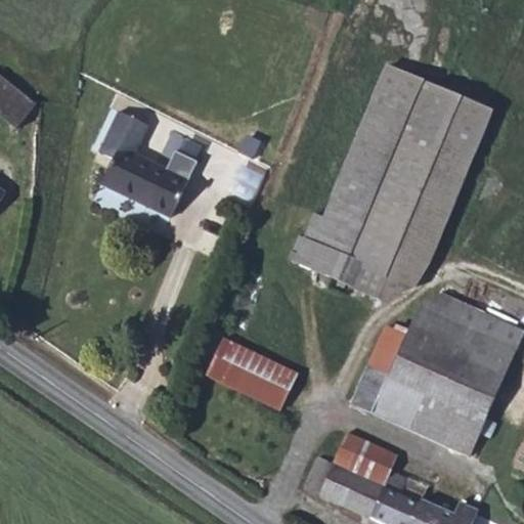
[(303,237),(373,269),(362,293),(386,303),(415,290),(429,269),(494,110),(386,64),(322,217),(313,213),(303,237)]
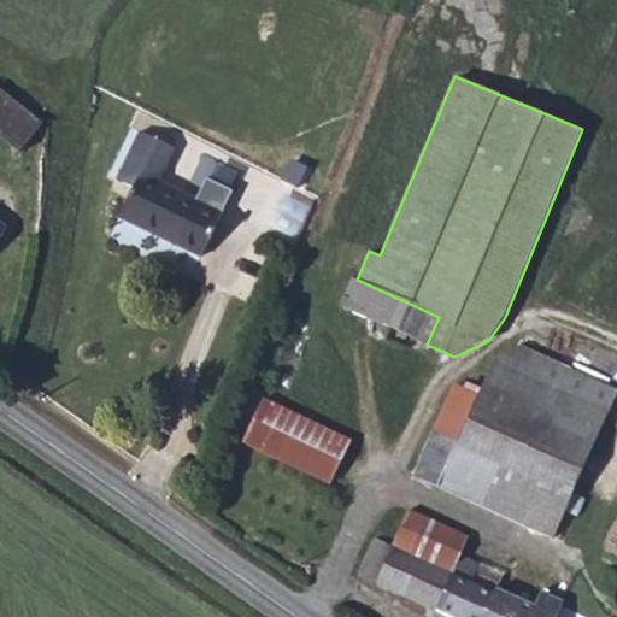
[(41,124),(0,92),(0,139),(18,154),(41,124)]
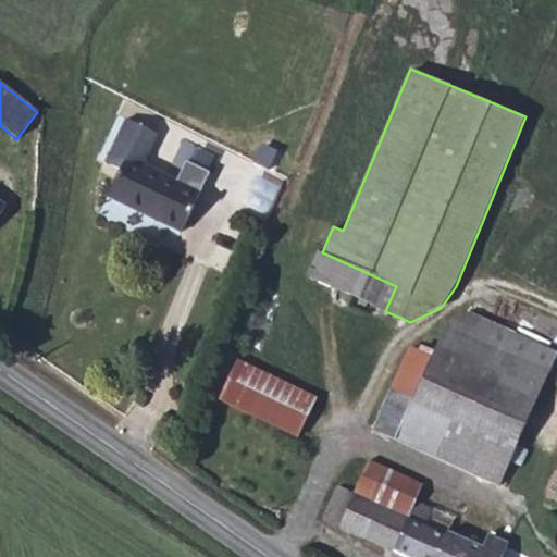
[(158,134),(126,119),(106,163),(121,170),(108,196),(182,232),(200,193),(144,164),(158,134)]
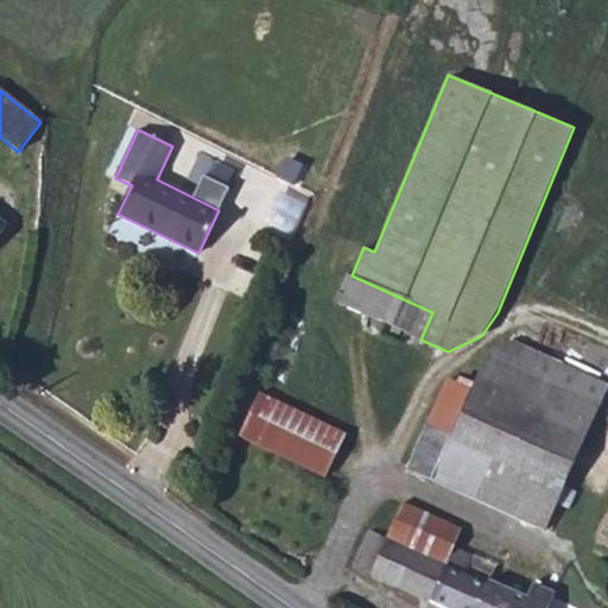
[(352,276),(341,304),(420,340),(432,312),(352,276)]
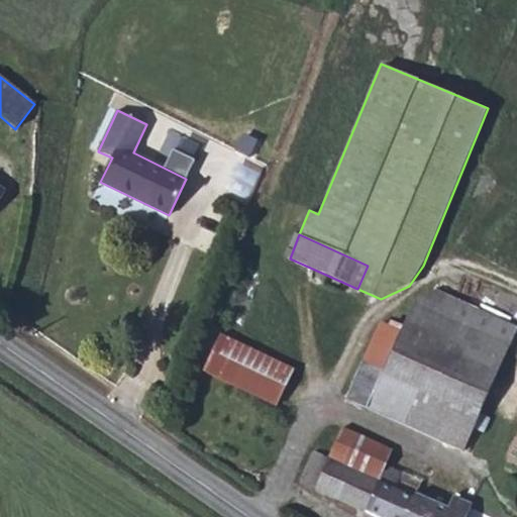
[(480,414),(516,330),(516,327),(435,291),(414,303),(401,332),(381,323),(364,362),(480,414)]
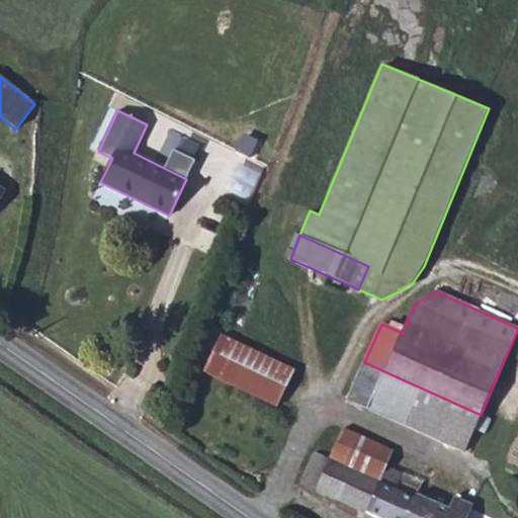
[(293,369),(222,335),(203,371),(275,406),(293,369)]
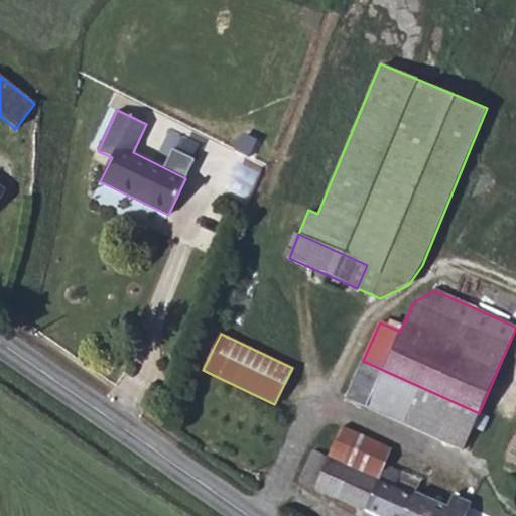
[(462,450),(479,413),(363,361),(346,398),(462,450)]
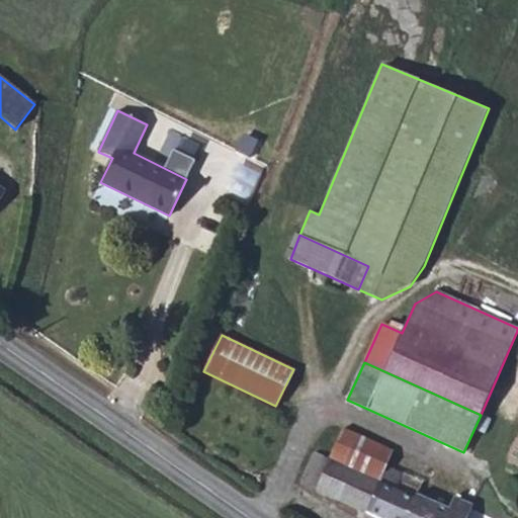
[(343,428),(329,458),(380,482),(387,466),(394,451),(343,428)]
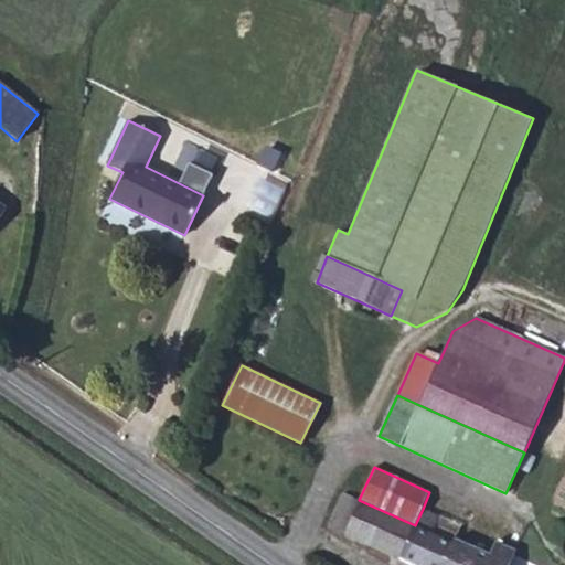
[(328,526),(412,564),(509,564),(516,551),(496,541),(489,554),(455,539),(460,526),(423,509),(415,525),(359,500),(343,493),(328,526)]
